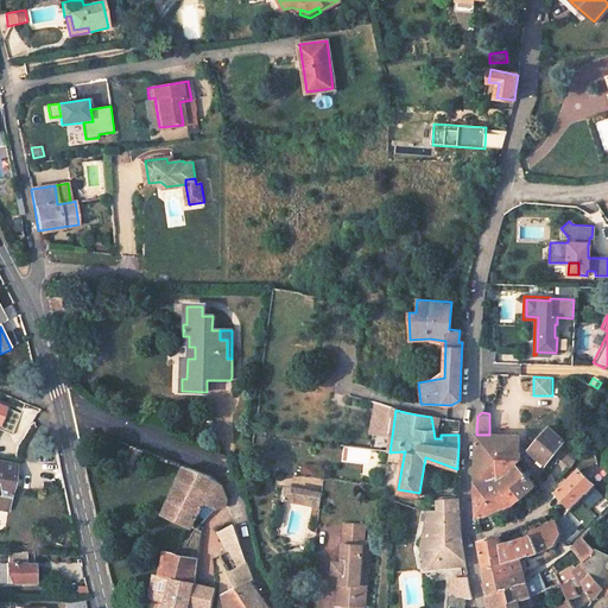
[(527,450),(548,462),(555,454),(567,463),(576,453),(569,445),(564,442),(546,428),(527,450)]
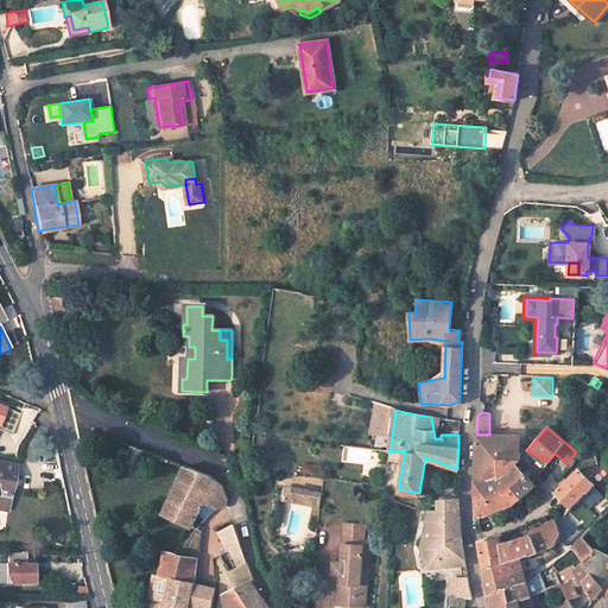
[(475,480),(476,515),(513,500),(534,485),(517,464),(494,482),(492,479),(506,472),(527,450),(518,450),(518,436),(489,435),(476,435),(475,480)]
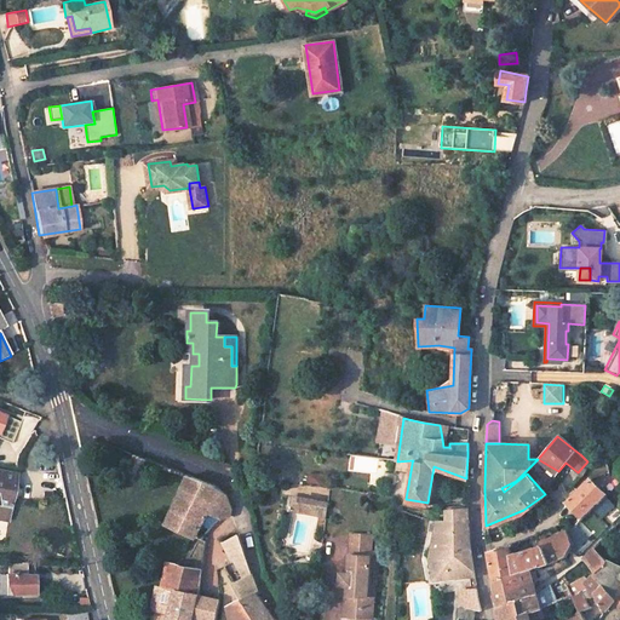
[(131,471),(142,476),(147,460),(137,457),(131,471)]
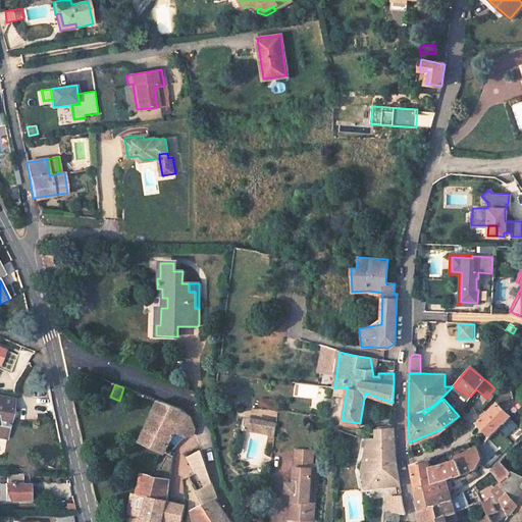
[(0,428),(7,429),(12,400),(0,398),(0,428)]
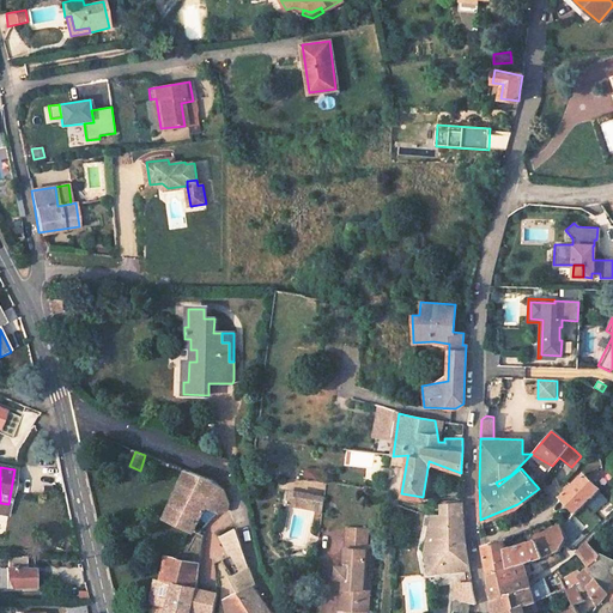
[(192,529),(207,503),(219,513),(228,511),(228,505),(224,491),(213,483),(211,480),(186,471),(164,517),(192,529)]
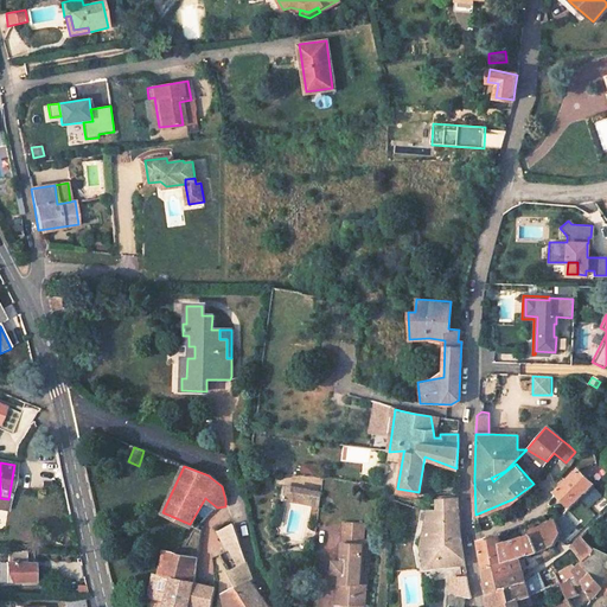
[(577,467),(555,491),(569,506),(593,484),(577,467)]
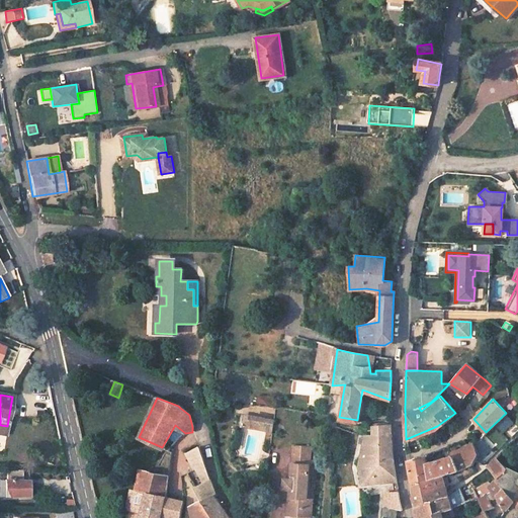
[(272,431),(274,420),(251,416),(249,427),(272,431)]
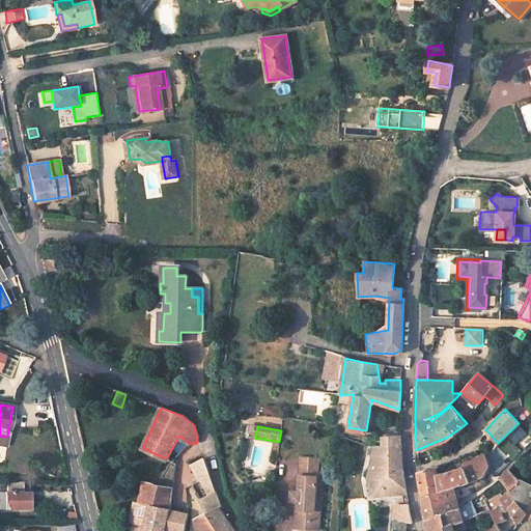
[(368,477),(371,497),(386,493),(406,494),(402,471),(400,453),(400,444),(399,436),(382,436),(382,445),(374,445),(372,455),(368,477)]
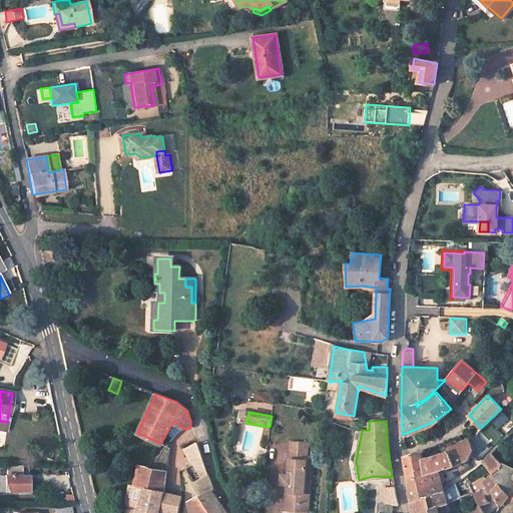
[(442,512),(454,509),(452,501),(447,504),(443,491),(438,470),(454,466),(466,461),(473,450),(469,439),(446,447),(448,451),(423,459),(420,450),(404,455),(406,467),(408,478),(410,490),(412,501),(415,512),(442,512)]
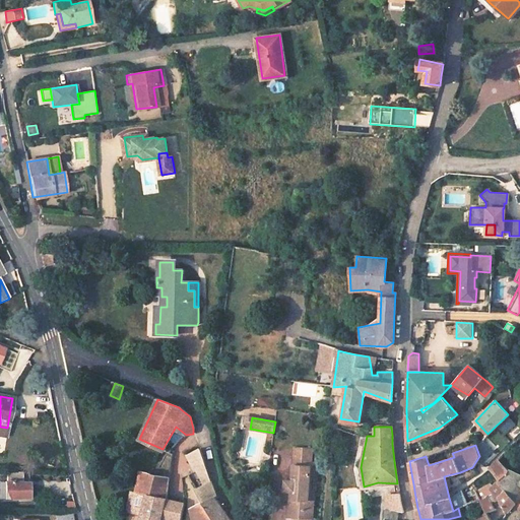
[(232,519),(233,519),(232,519),(223,508),(216,499),(200,449),(186,455),(194,471),(188,474),(192,482),(202,477),(205,485),(196,490),(203,504),(192,508),(194,519),(232,519)]
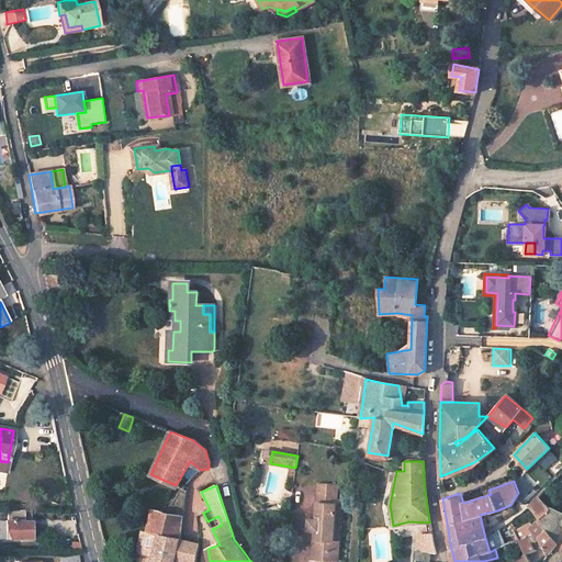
[(525,554),(529,561),(541,561),(542,561),(539,550),(535,550),(527,538),(531,535),(532,540),(536,541),(538,539),(541,547),(549,553),(557,543),(560,549),(561,550),(561,512),(549,506),(548,508),(537,495),(528,505),(539,517),(532,524),(531,521),(518,538),(508,542),(513,552),(523,548),(525,554)]
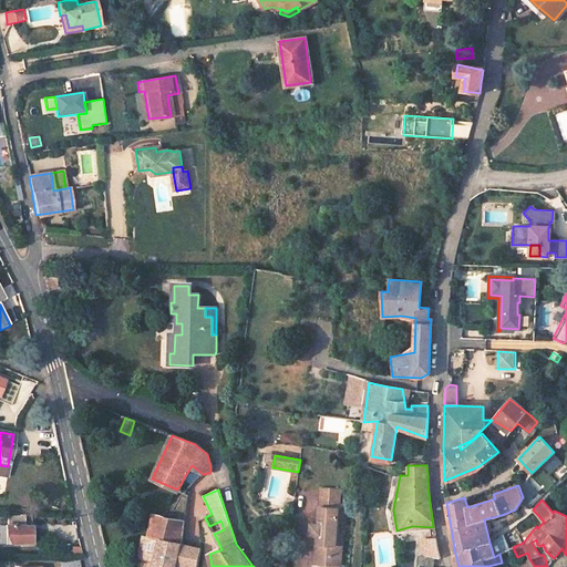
[(315,564),(341,565),(341,545),(334,545),(337,508),(317,507),(316,524),(309,524),(309,536),(316,536),(315,564)]
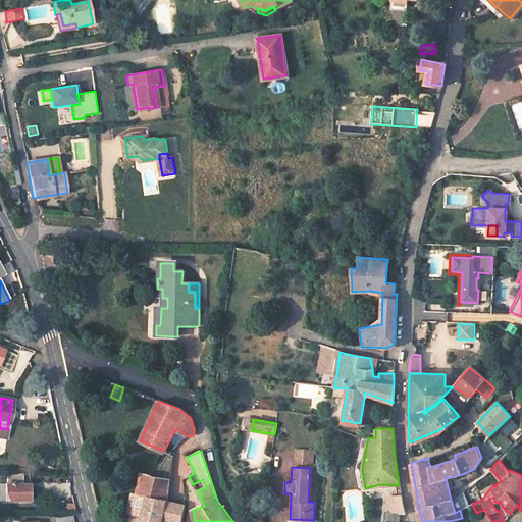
[(142,521),(161,521),(163,519),(166,502),(165,501),(169,481),(145,475),(140,494),(135,492),(129,512),(144,515),(142,521)]
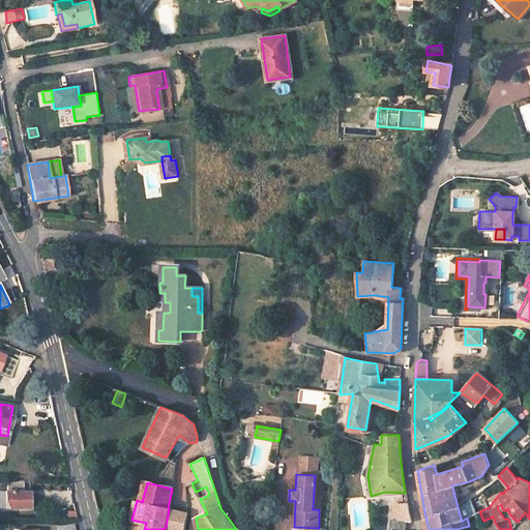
[(31,508),(31,489),(5,490),(6,508),(31,508)]
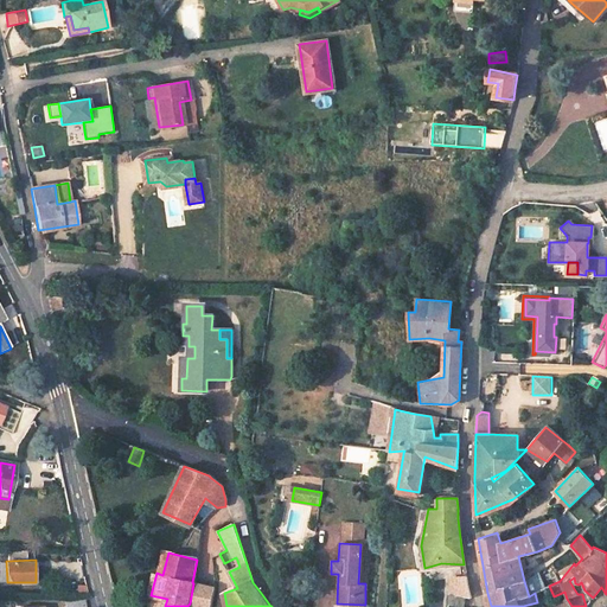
[(466,576),(449,577),(447,602),(464,605),(465,595),(471,596),(467,582),(466,576)]
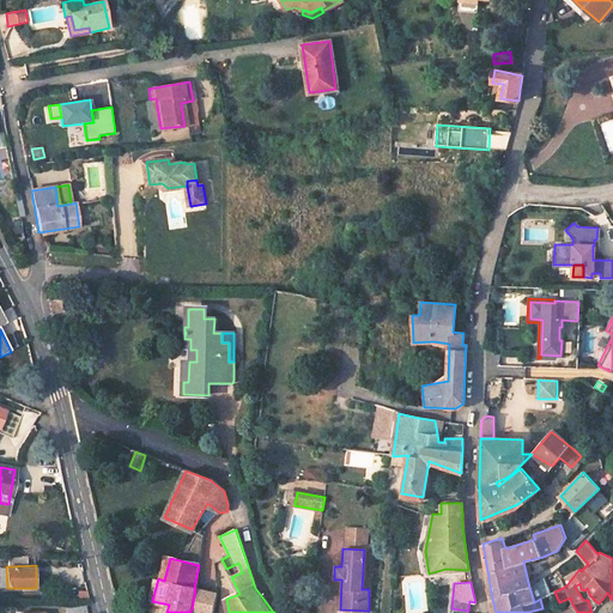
[(212,612),(217,594),(195,589),(192,610),(207,612),(212,612)]
